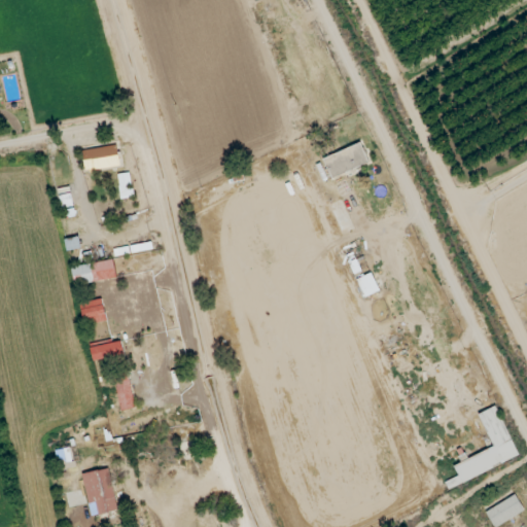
[(369,163),(360,143),(322,160),(330,179),(369,163)]
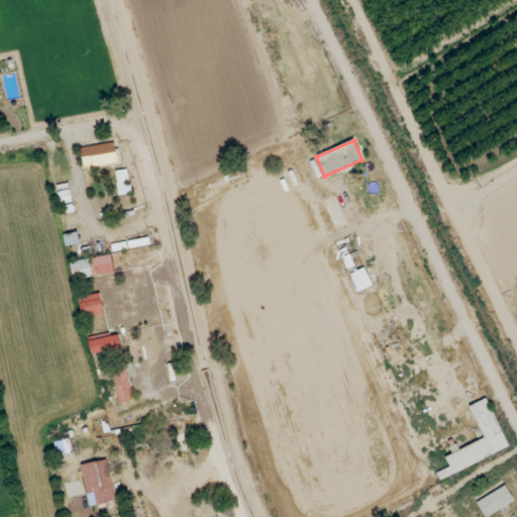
[(81,147),(82,168),(117,164),(115,144),(81,147)]
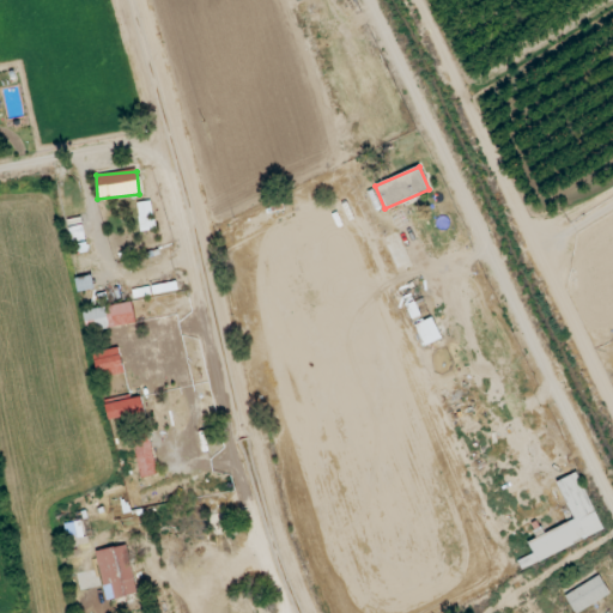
[(84,311),(96,380),(123,374),(119,349),(111,350),(108,329),(135,323),(131,303),(84,311)]
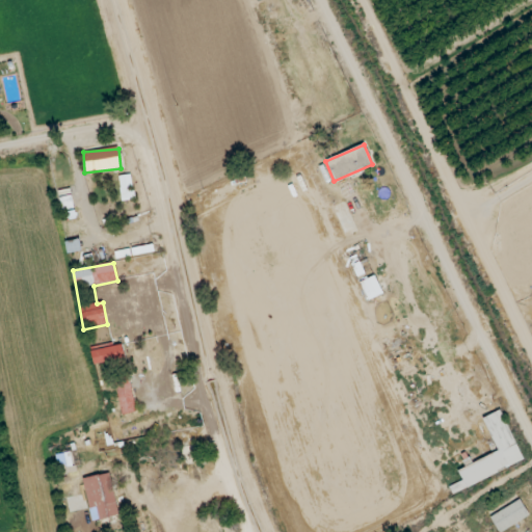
[(366,300),(382,295),(375,276),(360,282),(366,300)]
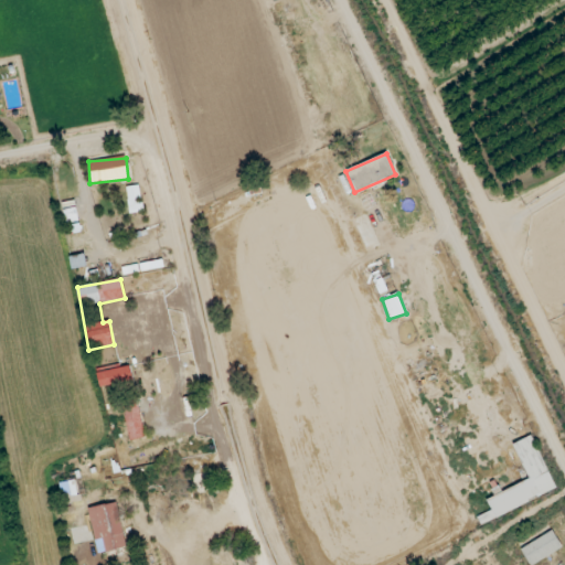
[(97,373),(100,388),(132,381),(129,365),(97,373)]
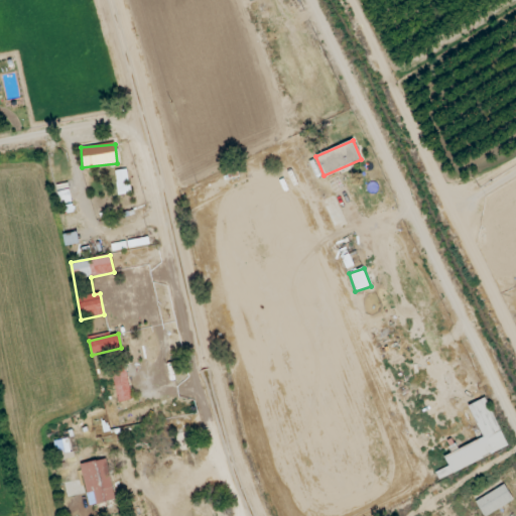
[(113,367),(117,402),(131,401),(127,366),(113,367)]
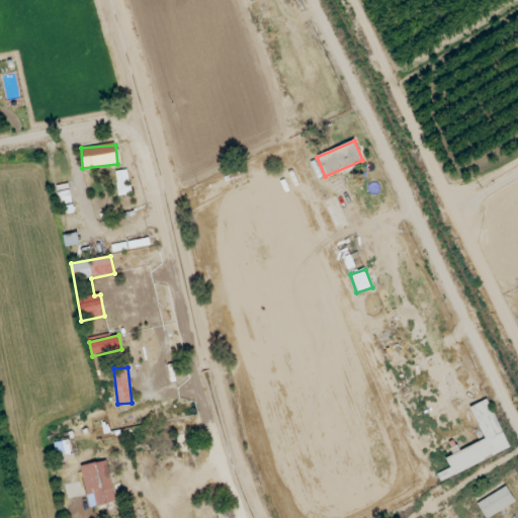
[(510,450),(488,400),(470,407),(485,441),(445,457),(450,468),(437,475),(439,481),(510,450)]
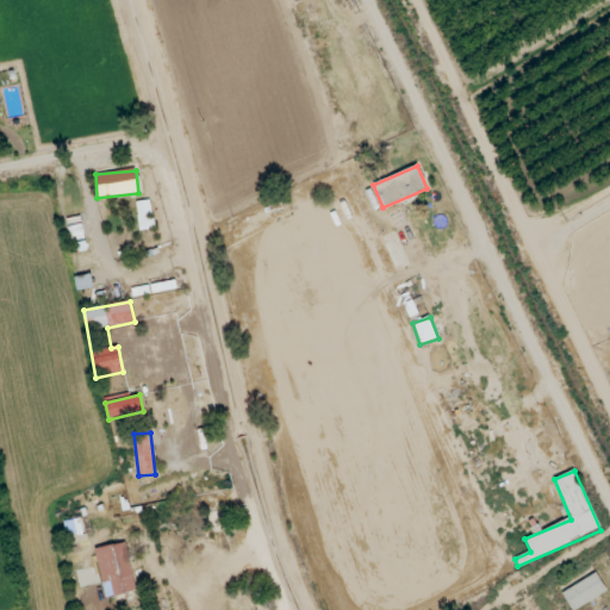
[(95,549),(105,598),(135,592),(126,543),(95,549)]
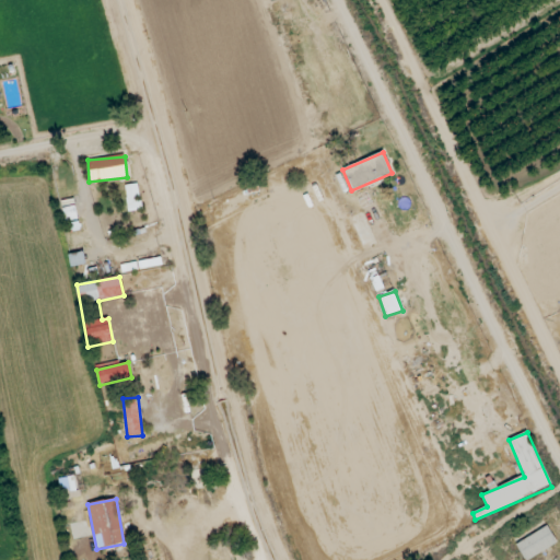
[(525,559),(557,546),(549,527),(515,543),(523,559),(525,559)]
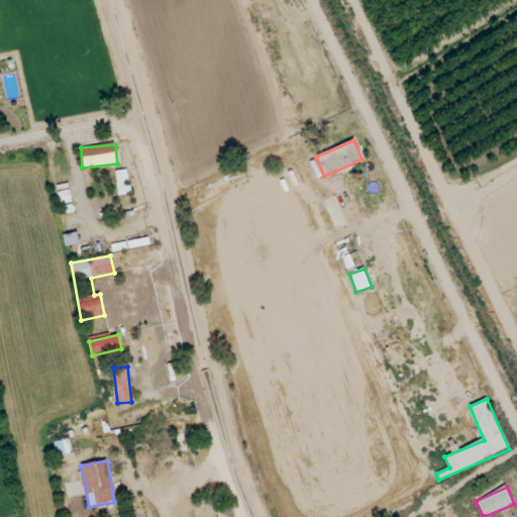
All buildings are outlined.
